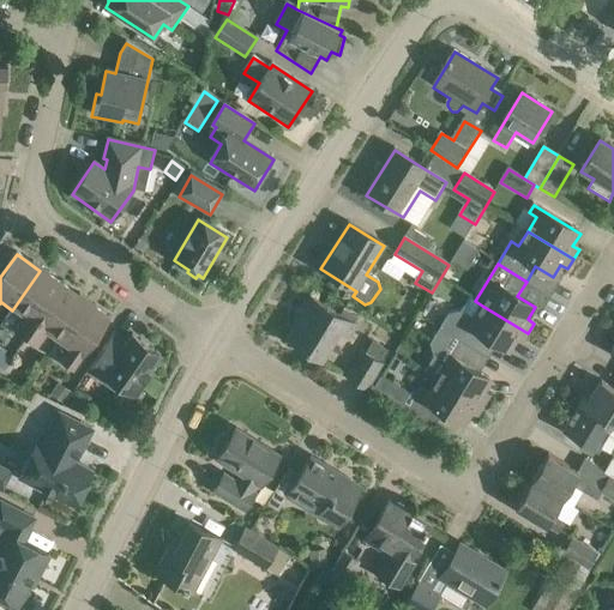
[(16,333),(26,340),(64,288),(40,271),(12,310),(25,319),(16,333)]
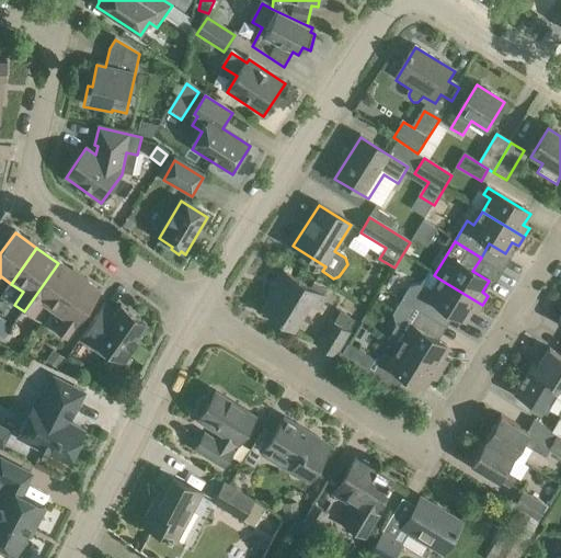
[(43,306),(55,315),(80,279),(58,263),(24,311),(34,318),(43,306)]
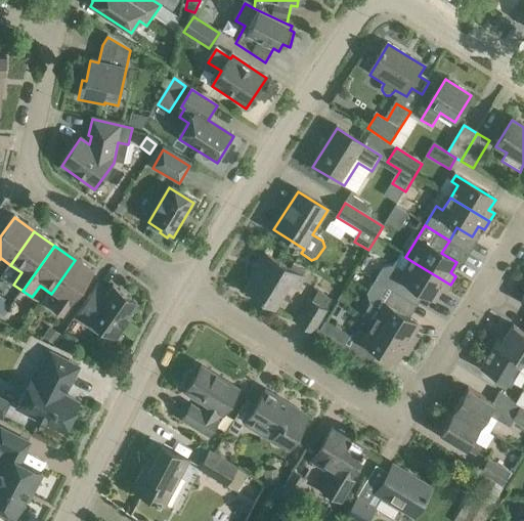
[(245,291),(274,309),(289,286),(297,291),(304,279),(266,256),(245,291)]
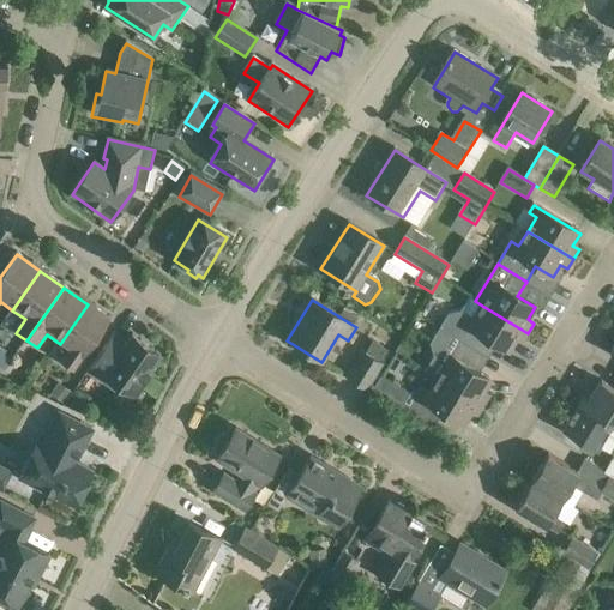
[(88,305),(60,344),(71,351),(61,364),(73,373),(83,360),(112,320),(88,305)]
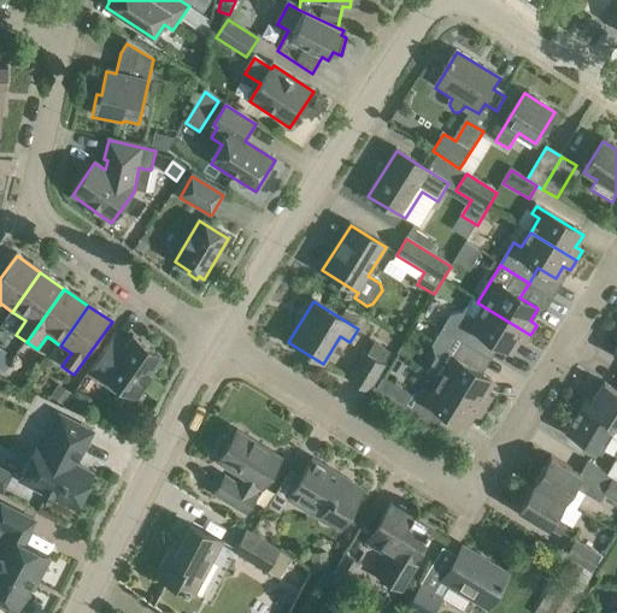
[(451,316),(441,331),(471,349),(480,334),(511,353),(518,341),(526,345),(530,335),(485,307),(476,322),(464,313),(451,316)]
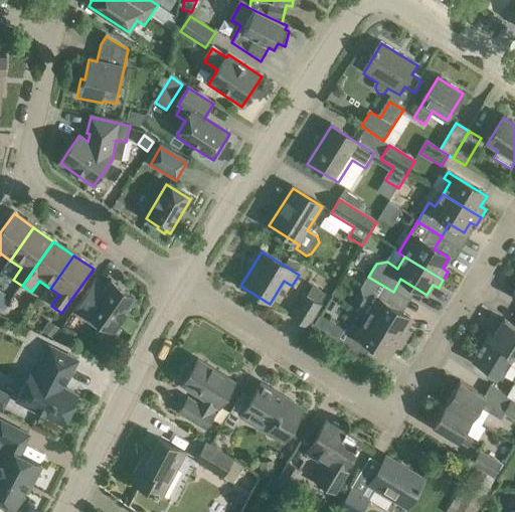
[(374,306),(367,318),(405,341),(410,333),(404,330),(411,319),(385,304),(393,292),(368,277),(361,289),(364,300),(374,306)]
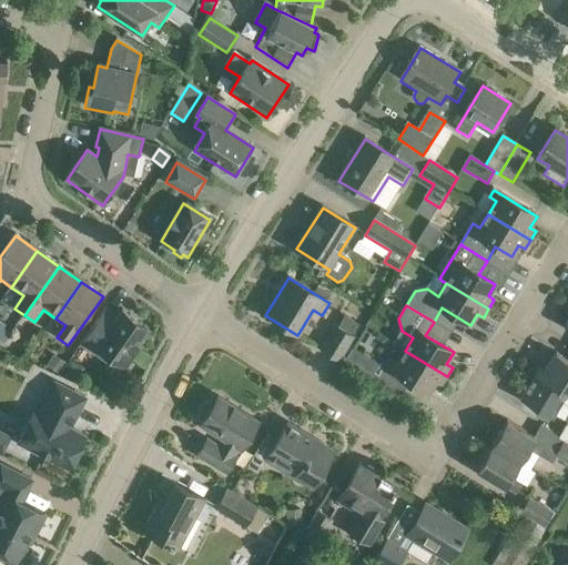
[(139,343),(149,330),(123,311),(118,319),(105,310),(82,344),(107,362),(110,357),(125,369),(142,345),(139,343)]
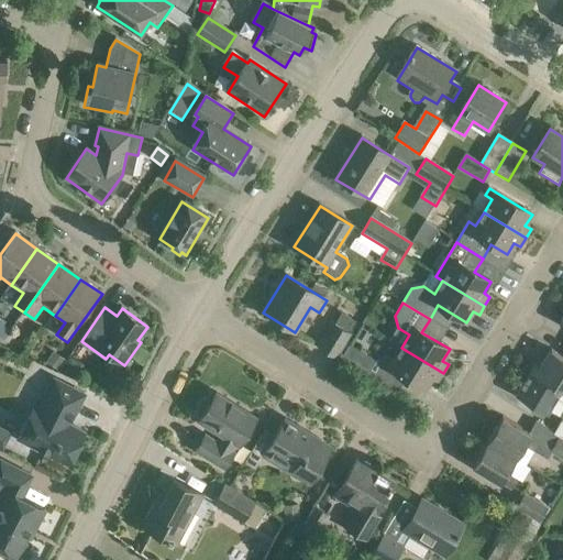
[(319,347),(335,358),(350,336),(333,325),(319,347)]
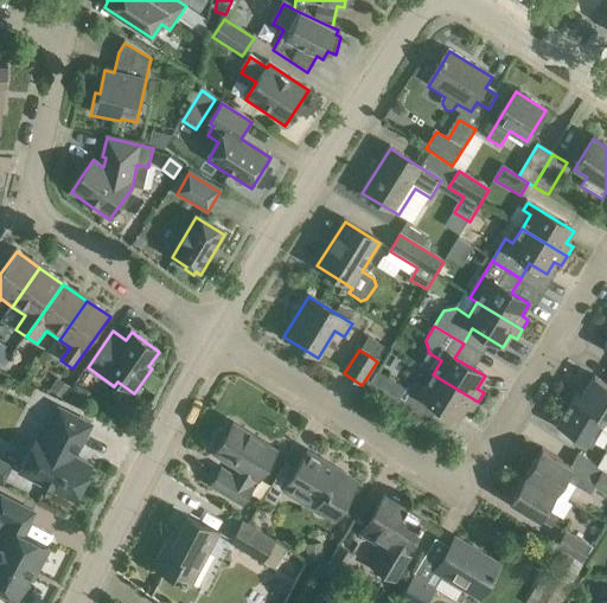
[(369,385),(395,401),(403,387),(377,372),(369,385)]
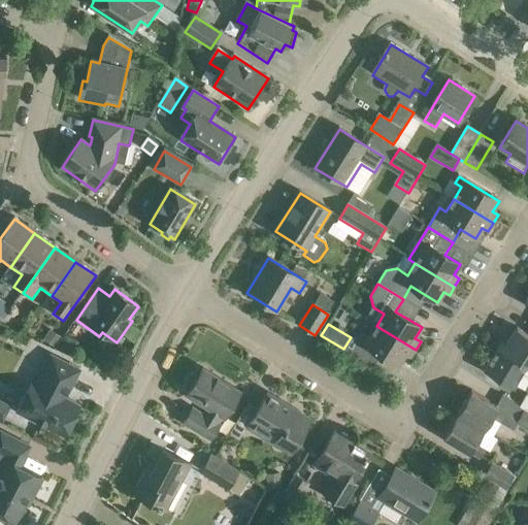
[(416,350),(376,326),(368,338),(362,334),(358,341),(398,365),(405,355),(410,358),(416,350)]
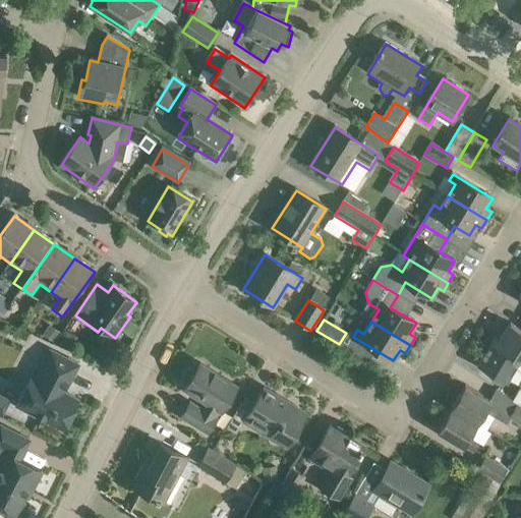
[(495,339),(491,344),(520,361),(520,362),(520,331),(511,325),(500,343),(495,339)]
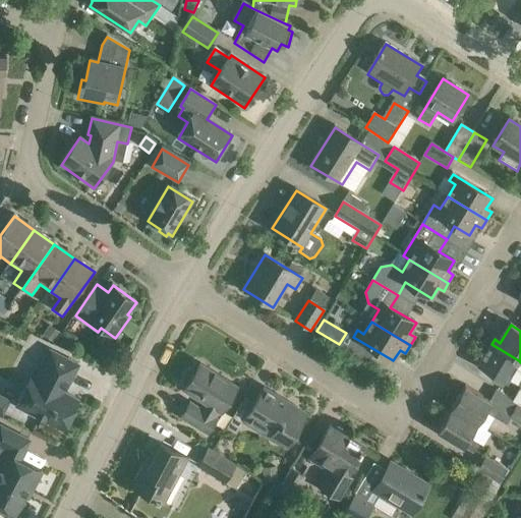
[(49,327),(43,336),(53,343),(60,334),(49,327)]
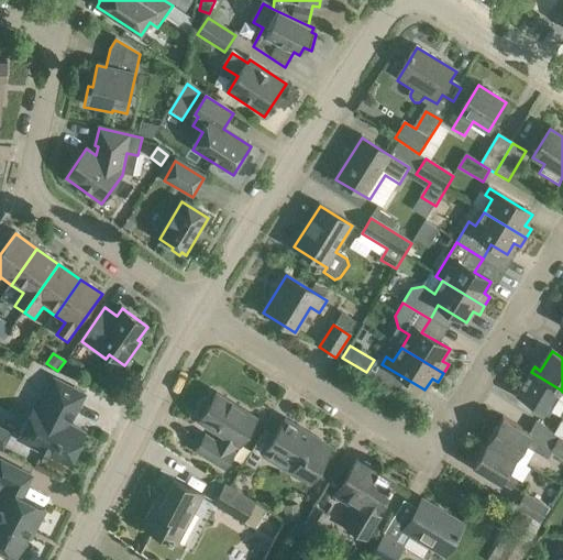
[(562,391),(531,372),(516,396),(548,415),(562,391)]
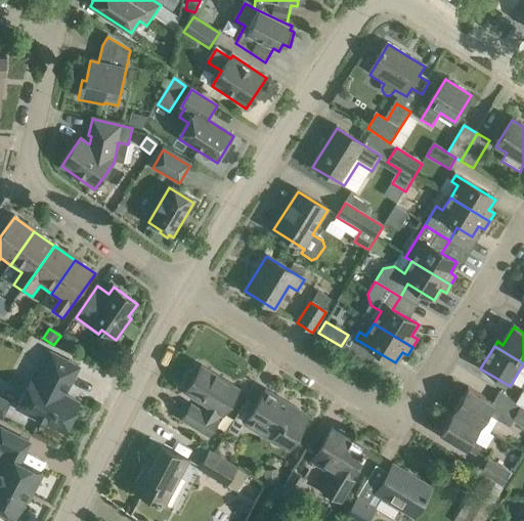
[(68,390),(79,368),(51,354),(36,383),(32,380),(16,409),(63,434),(79,404),(60,395),(62,391),(63,392),(66,392),(67,391),(68,390)]
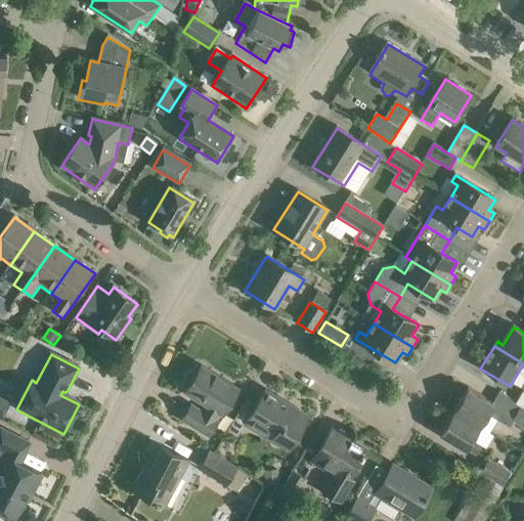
[(218,423),(215,422),(220,414),(222,416),(238,390),(202,367),(186,393),(207,405),(203,414),(191,406),(183,421),(209,437),(218,423)]
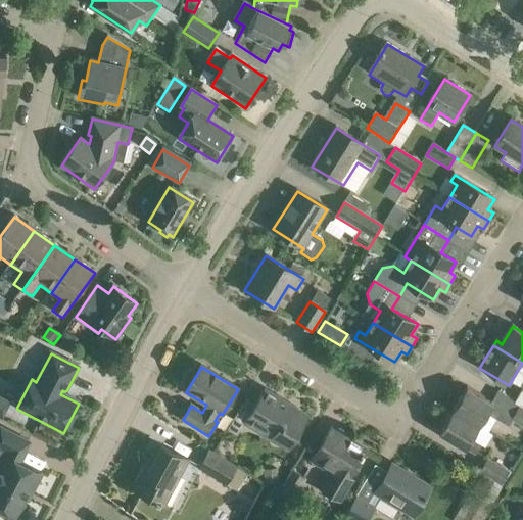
[(467,388),(454,412),(479,427),(486,414),(509,428),(512,421),(522,427),(522,408),(515,403),(498,392),(491,404),(467,388)]
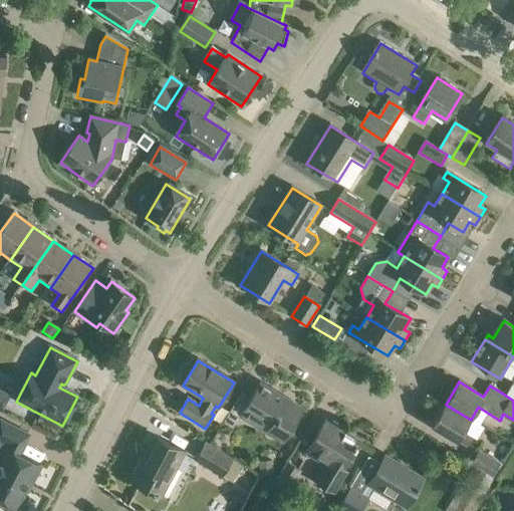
[(240,418),(281,443),(302,409),(261,385),(240,418)]
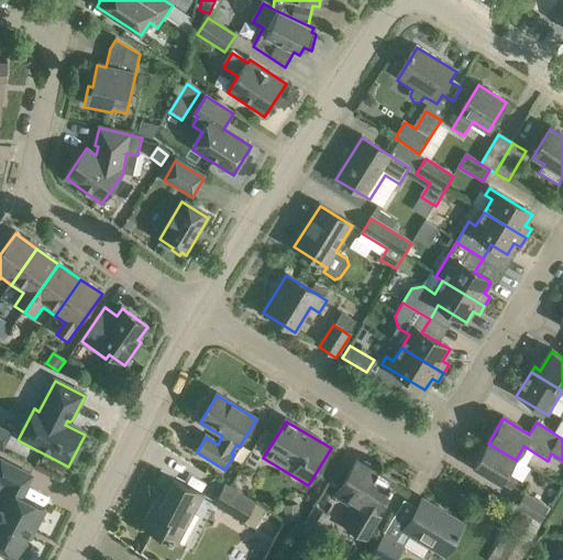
[(12,435),(0,427),(0,452),(2,453),(12,435)]
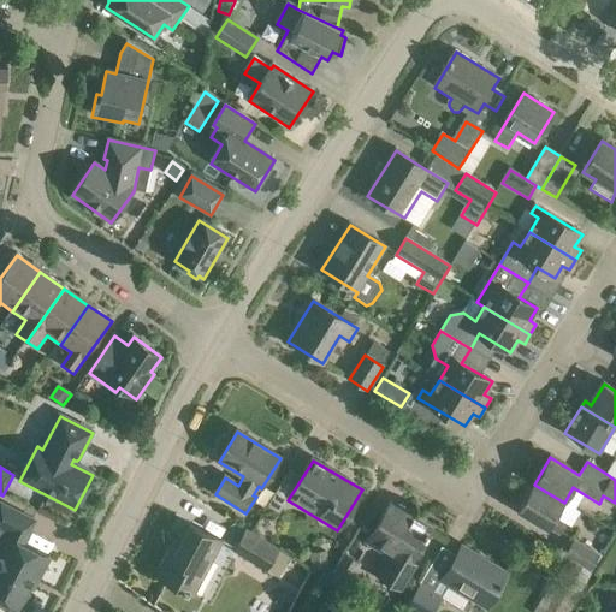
[(564,503),(534,485),(517,512),(548,530),(548,529),(560,536),(566,524),(555,518),(564,503)]
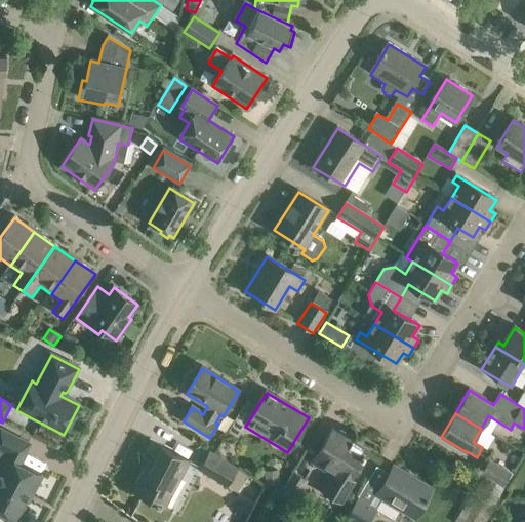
[(0,467),(3,469),(0,474),(0,512),(16,521),(30,494),(33,495),(42,477),(17,465),(19,462),(22,462),(30,445),(1,431),(0,431),(0,450),(6,454),(0,467)]
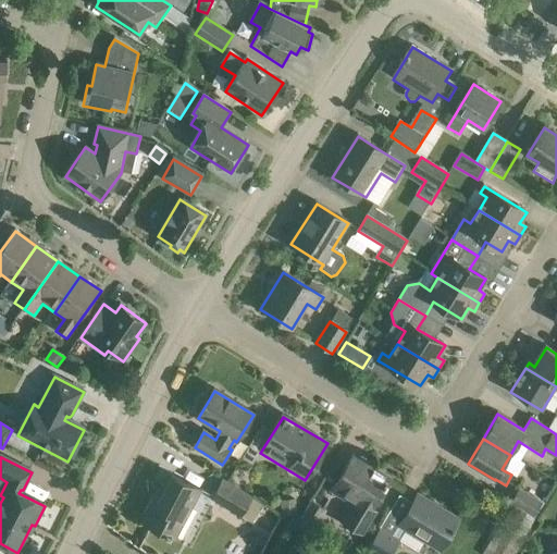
[(341,521),(362,534),(376,512),(372,509),(390,479),(354,457),(332,493),(351,505),(341,521)]
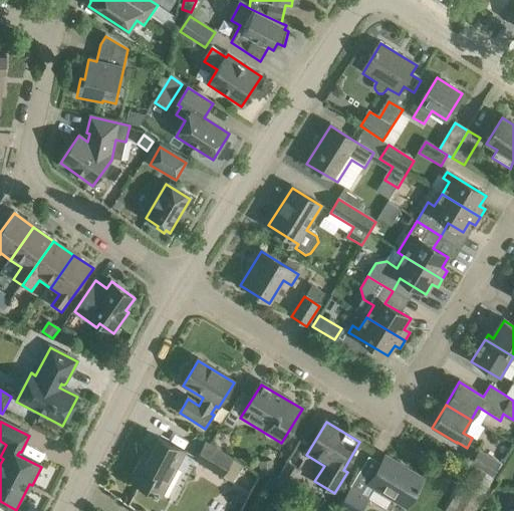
[(132,482),(162,497),(185,453),(155,437),(132,482)]
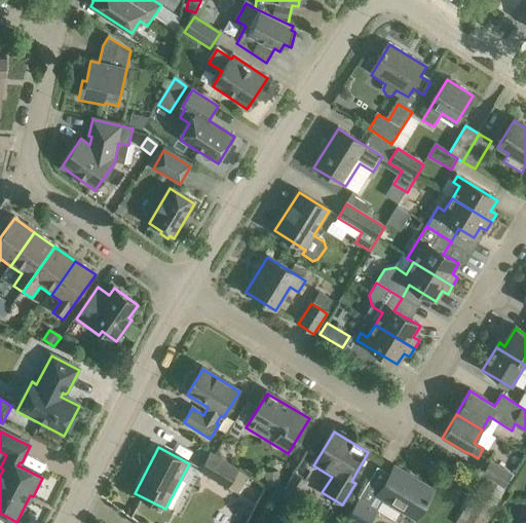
[(199,472),(227,489),(238,472),(211,454),(199,472)]
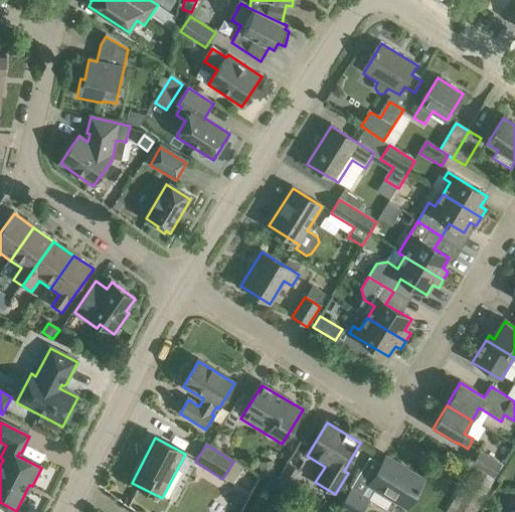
[(485,474),(497,481),(503,471),(506,465),(503,463),(501,465),(481,452),(472,466),(483,472),(485,474)]
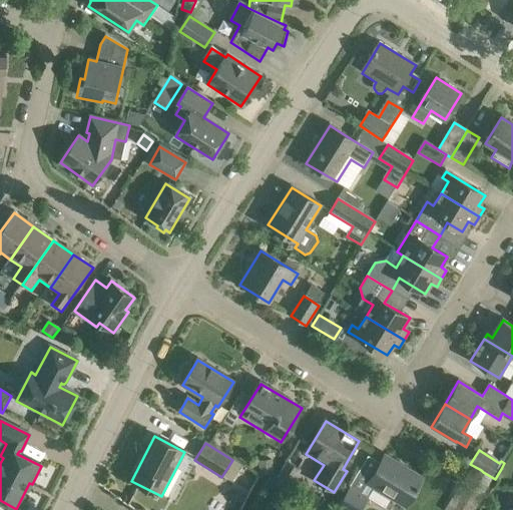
[(368,485),(406,508),(407,506),(409,507),(413,506),(416,501),(416,498),(413,496),(423,479),(385,456),(368,485)]
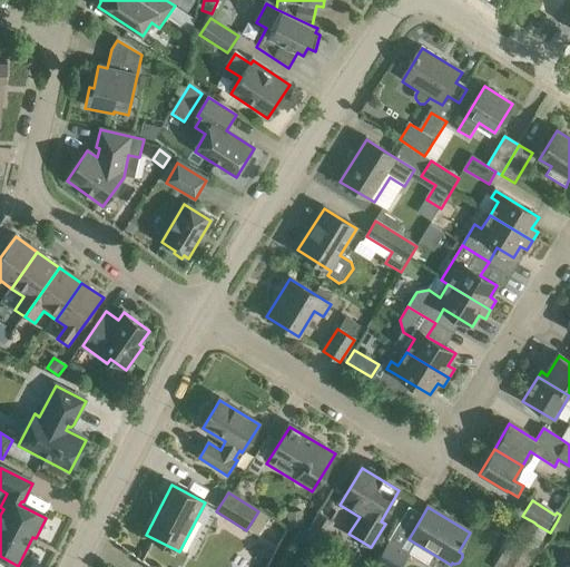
[(304,540),(317,549),(334,524),(320,515),(304,540)]
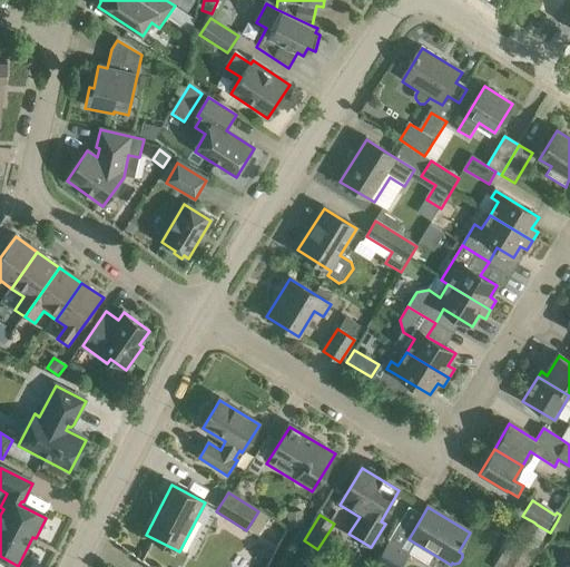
[(536,556),(550,533),(537,525),(534,522),(526,537),(510,543),(497,566),(529,566),(537,556),(536,556)]
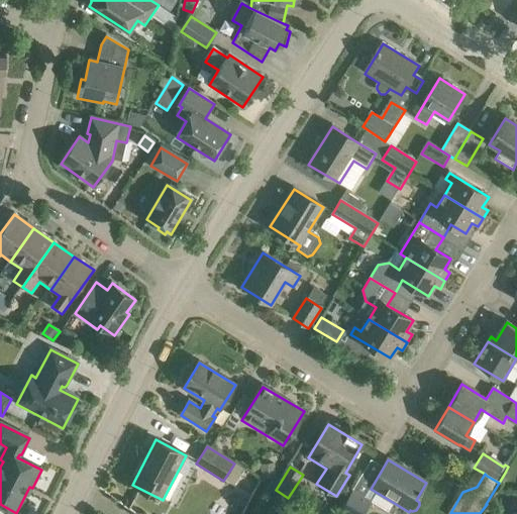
[(339,512),(341,513),(363,513),(371,503),(352,492),(339,512)]
